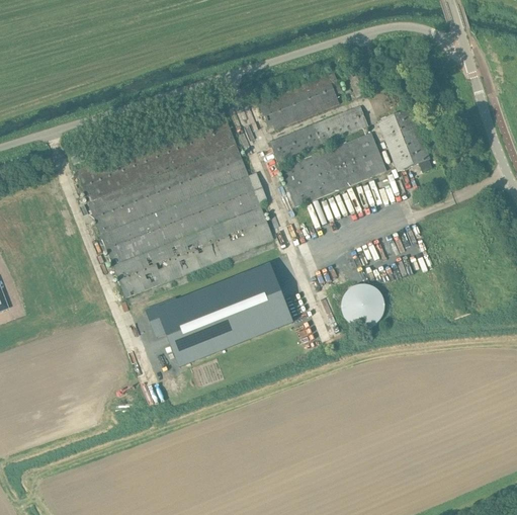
[(339,102),(335,92),(341,90),(336,78),(330,81),(327,73),(257,101),(269,130),(339,102)]
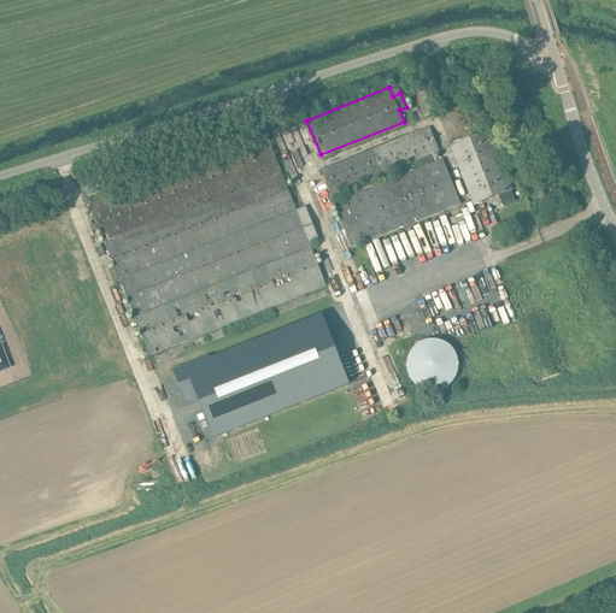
[(320,168),(329,192),(438,148),(428,123),(320,168)]
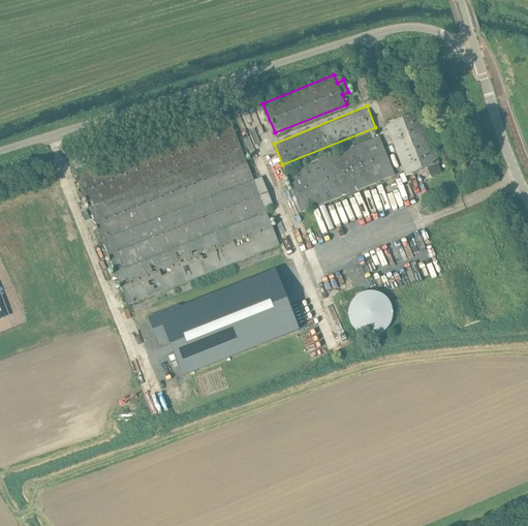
[(441,172),(437,161),(438,160),(418,109),(384,122),(404,175),(427,165),(430,174),(431,176),(441,172)]
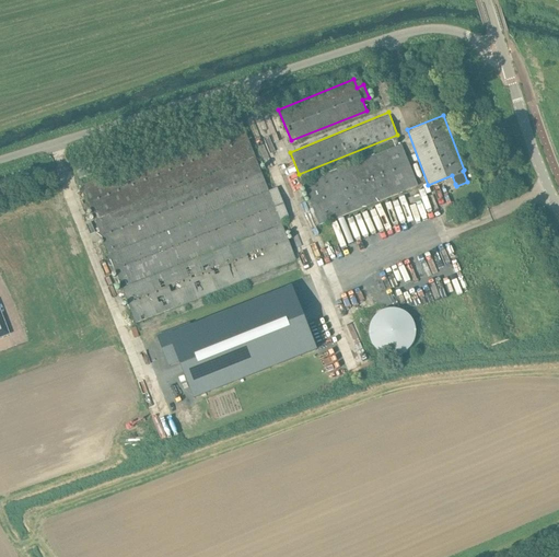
[(277,185),(268,188),(241,118),(80,182),(135,320),(295,257),(280,219),(289,216),(277,185)]
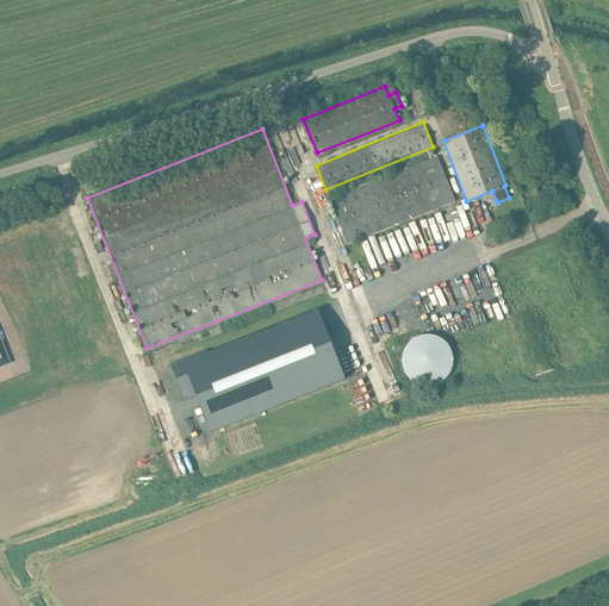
[(347,242),(454,199),(436,154),(328,197),(347,242)]
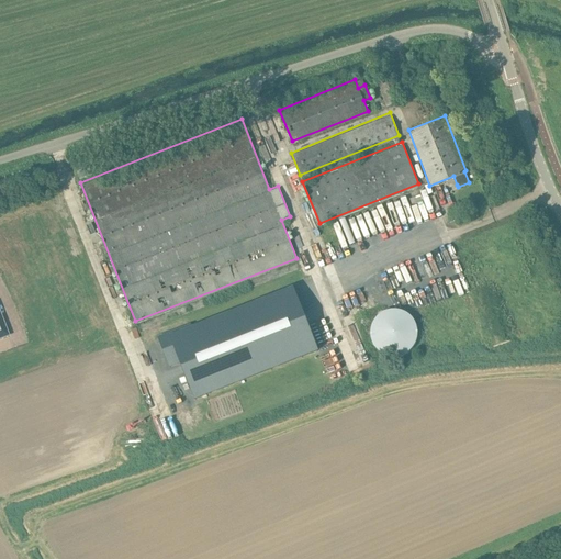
[(75,169),(78,177),(98,169),(94,161),(75,169)]
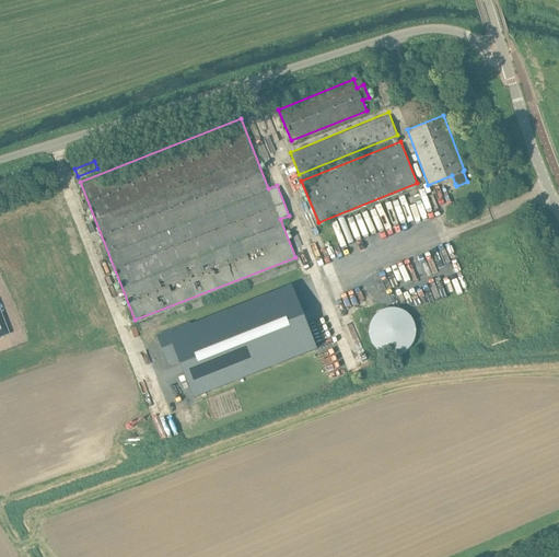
[(418,192),(407,195),(409,200),(420,197),(418,192)]
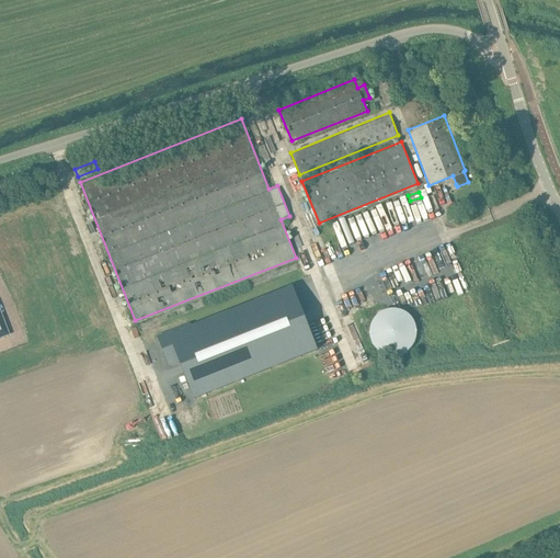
[(312,227),(318,243),(322,242),(317,226),(312,227)]
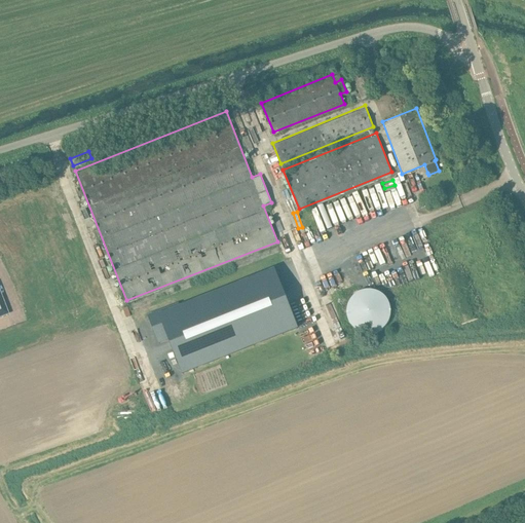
[(296,326),(273,267),(179,305),(177,301),(147,313),(157,341),(167,337),(181,371),(296,326)]
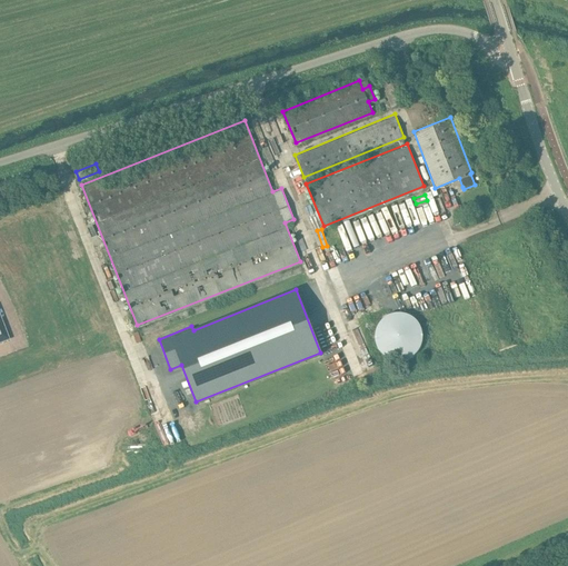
[(394,358),(398,359),(402,358),(406,357),(410,356),(414,354),(417,350),(419,347),(420,344),(421,339),(422,335),(421,330),(420,327),(419,323),(417,319),(414,317),(410,314),(406,313),(402,311),(398,311),(394,311),(390,313),(386,314),(382,317),(379,319),(377,323),(376,327),(375,330),(374,335),(375,339),(376,344),(377,347),(379,350),(382,354),(386,356),(390,357),(394,358)]
